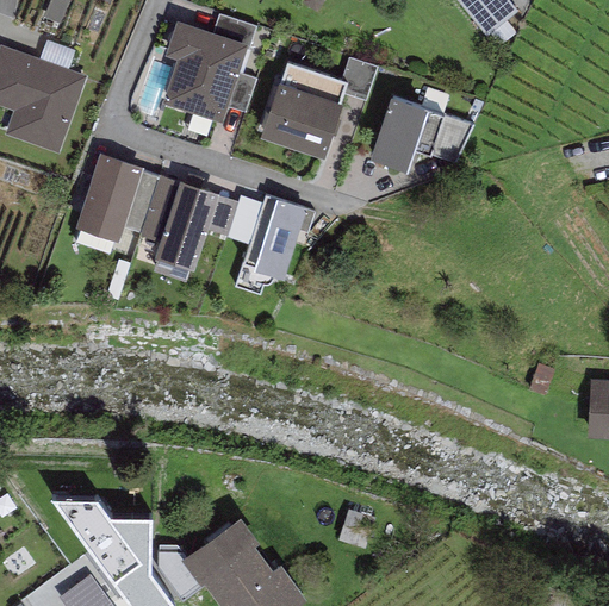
[(509,0),(458,0),(486,37),(519,11),(509,0)]
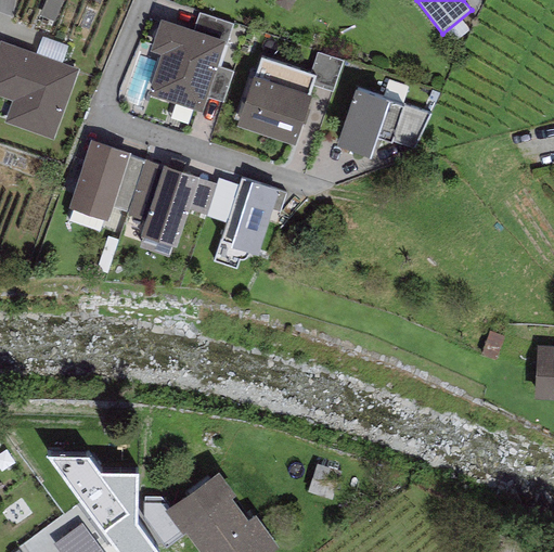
[(201,12),(195,26),(226,36),(224,38),(229,40),(234,24),(201,12)]
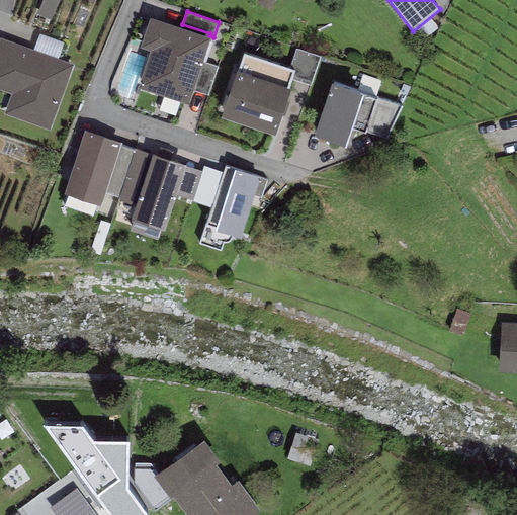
[(182,24),(151,15),(142,45),(152,48),(140,85),(188,100),(192,90),(201,62),(209,35),(210,33),(182,24)]
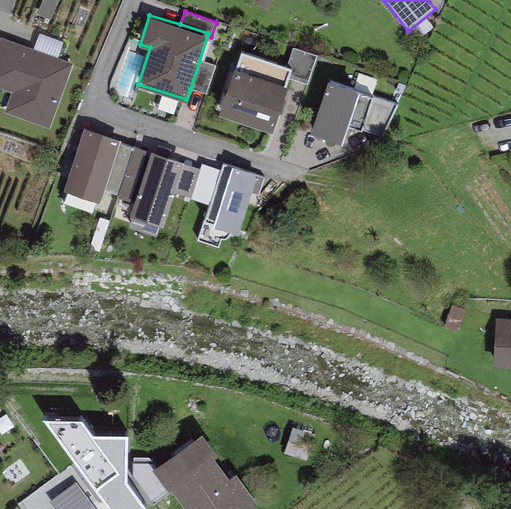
[(63,41),(39,33),(34,49),(57,57),(63,41)]
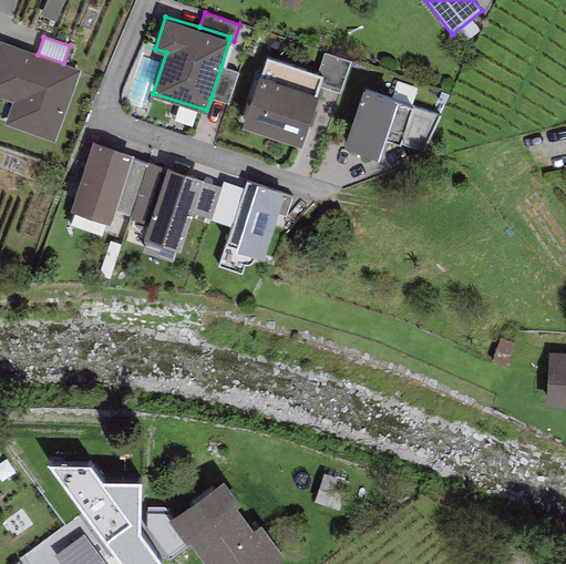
[(38,54),(2,41),(0,45),(0,99),(14,104),(7,124),(54,142),(81,70),(63,63),(38,54)]
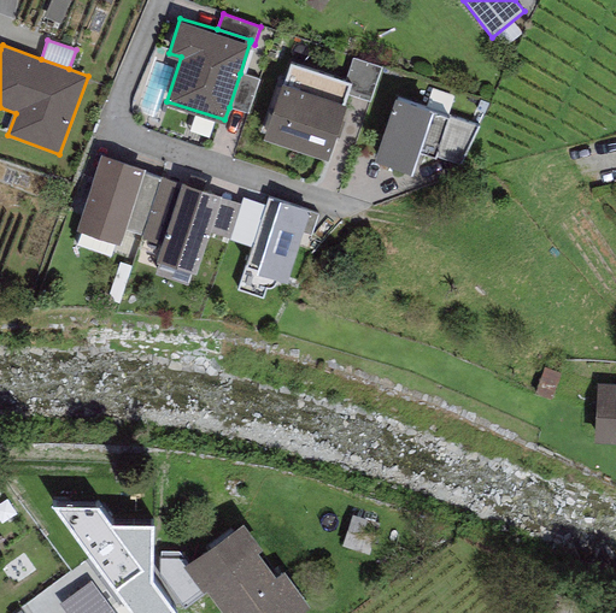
[(385,69),(353,58),(346,78),(353,80),(348,95),(371,104),(385,69)]
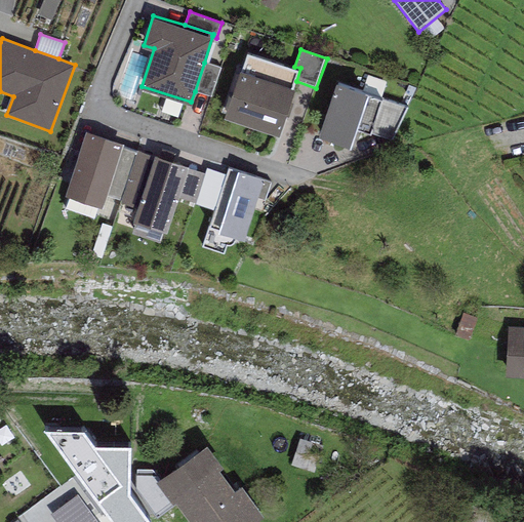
[(242,69),(240,68),(225,114),(279,131),(285,114),(288,115),(295,96),(291,95),(296,81),(300,68),(294,67),(248,50),(242,69)]
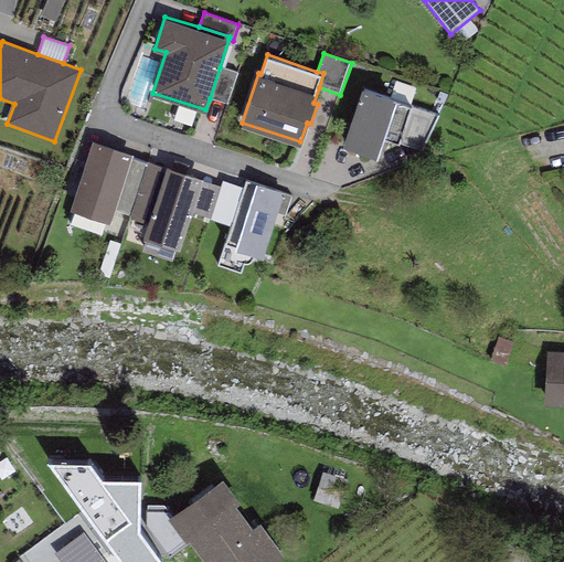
[(238,73),(220,67),(210,98),(229,105),(238,73)]
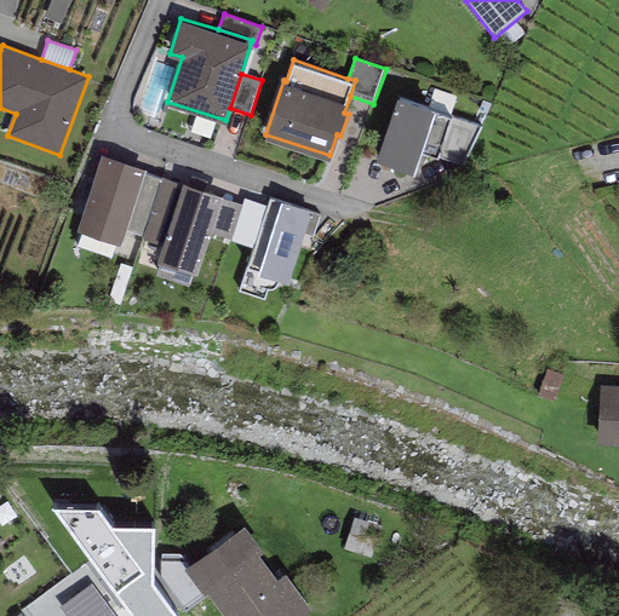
[(436,103),(397,92),(379,155),(414,166),(419,149),(439,154),(450,116),(451,114),(435,109),(436,103)]
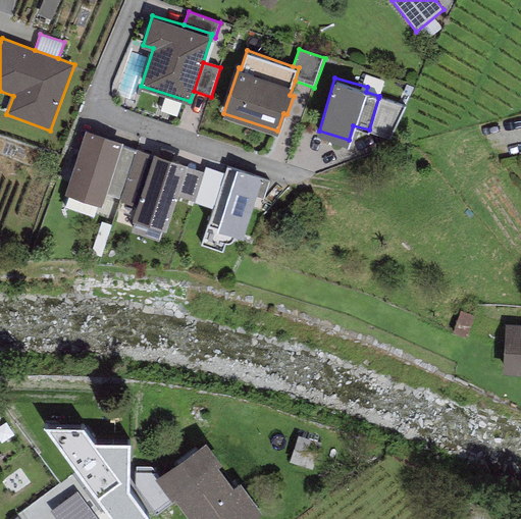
[(406,106),(378,98),(369,130),(367,133),(391,139),(406,106)]
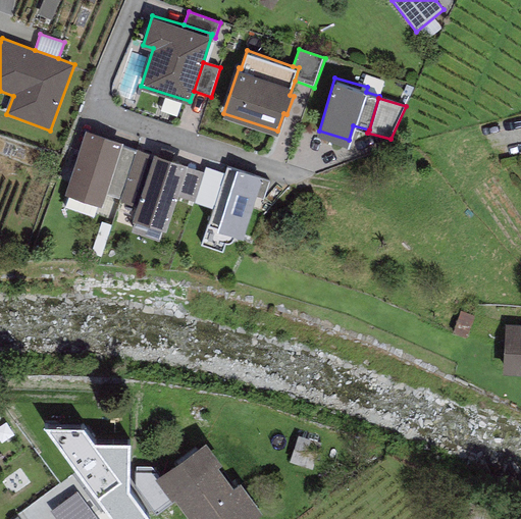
[(87,128),(65,189),(101,202),(105,191),(121,145),(123,142),(87,128)]
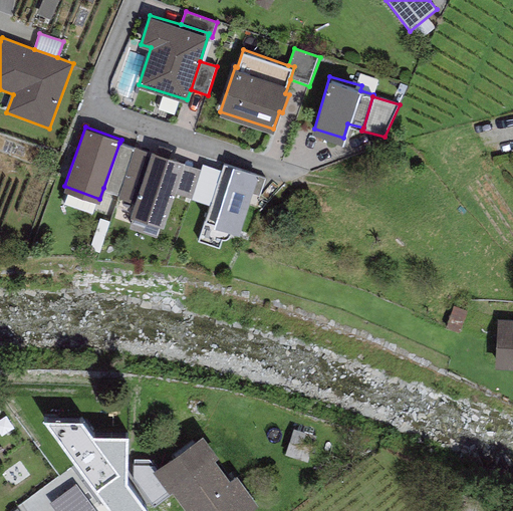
[(103,188),(118,193),(136,149),(119,143),(103,188)]
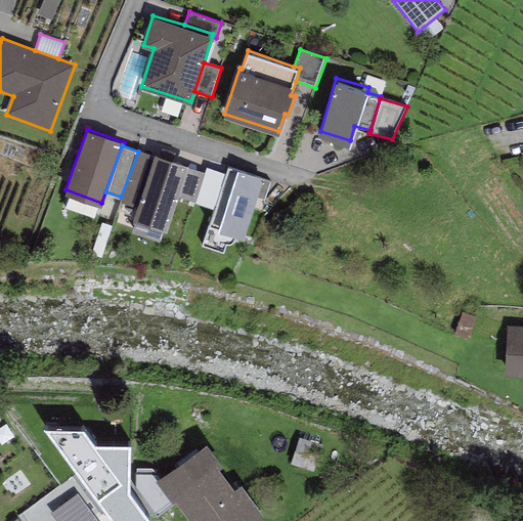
[(154,157),(138,152),(121,197),(138,203),(154,157)]
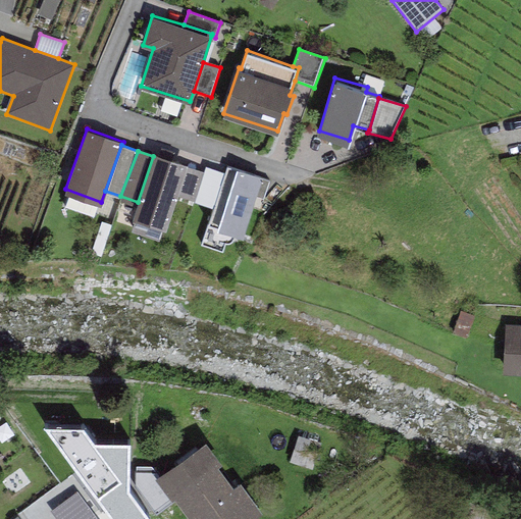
[(138,202),(134,213),(164,224),(176,191),(177,192),(187,165),(188,162),(155,151),(153,156),(138,202)]
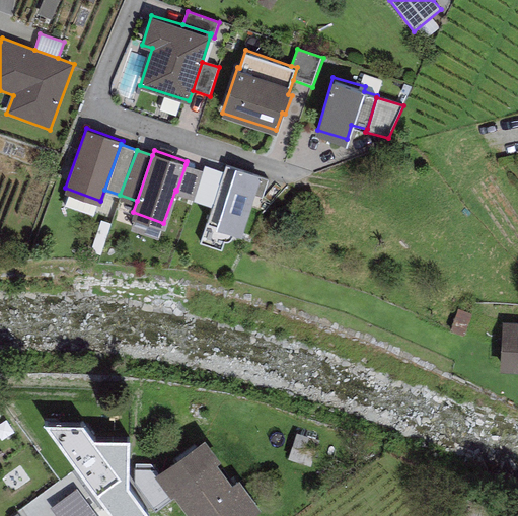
[(204,171),(186,164),(176,191),(194,197),(204,171)]
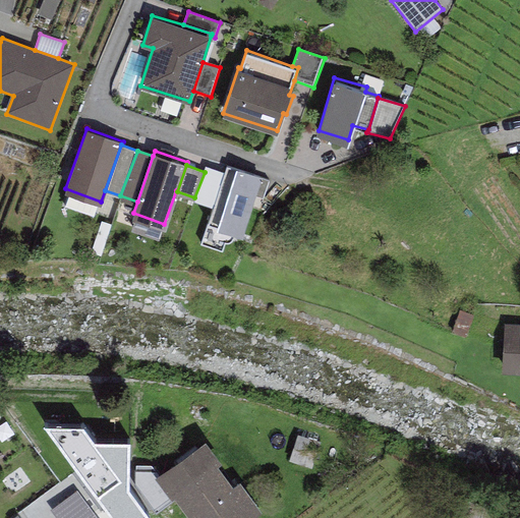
[(214,205),(208,222),(241,234),(262,175),(237,167),(236,169),(227,166),(225,173),(214,205)]
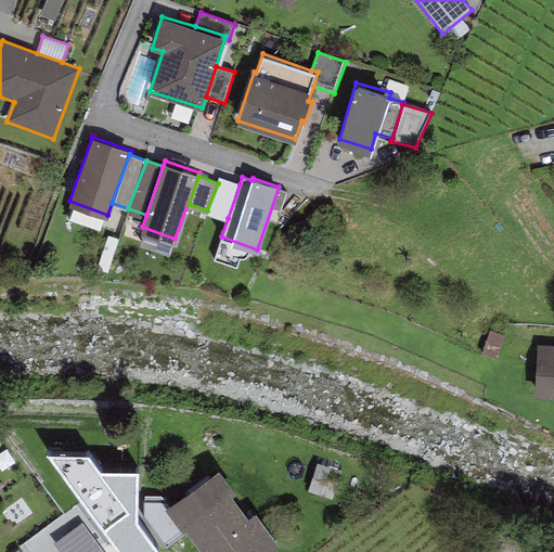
[(240,184),(219,178),(218,183),(207,210),(228,218),(240,184)]
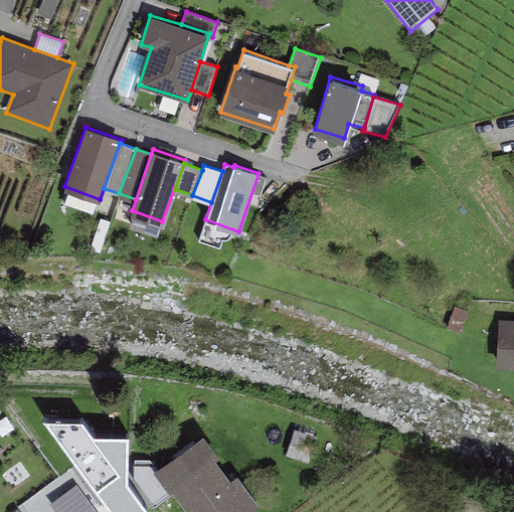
[(111,222),(101,218),(100,221),(91,249),(100,253),(111,222)]
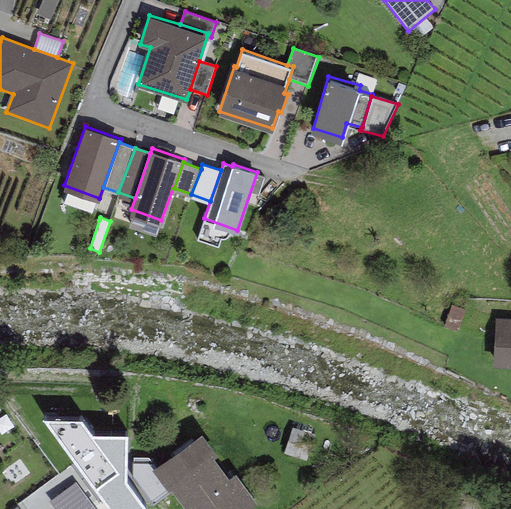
[(466,310),(453,305),(446,325),(459,330),(466,310)]
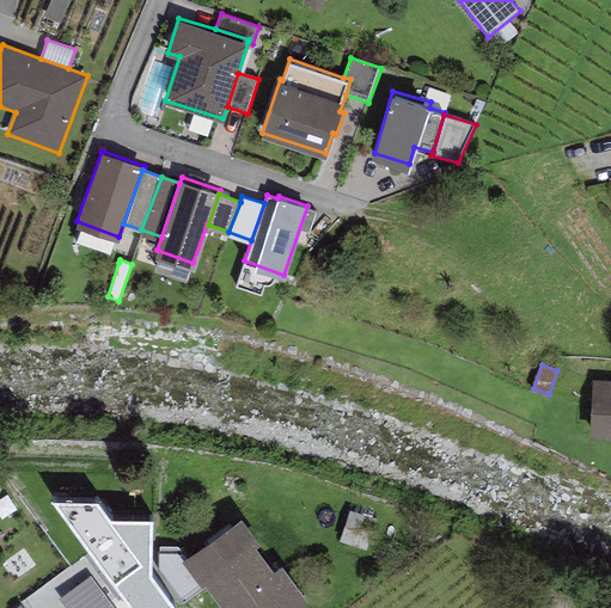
[(610,384),(593,382),(588,437),(610,438),(610,384)]
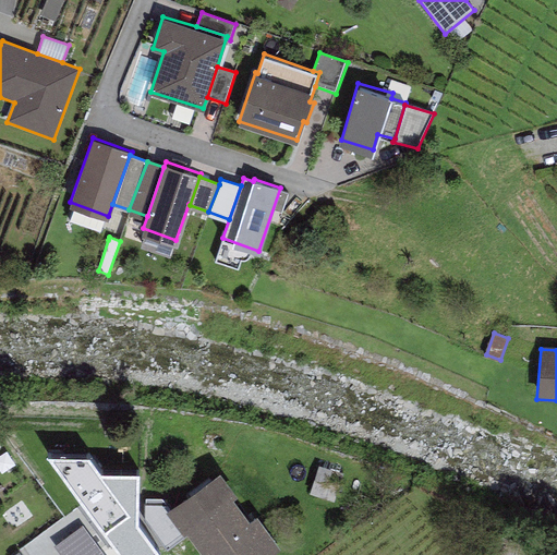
[(89,463),(47,463),(116,554),(155,554),(137,531),(138,480),(101,480),(89,463)]
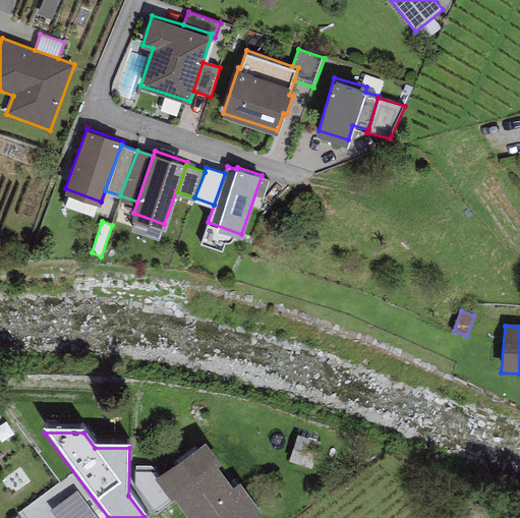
[(298,436),(289,460),(311,468),(321,444),(298,436)]
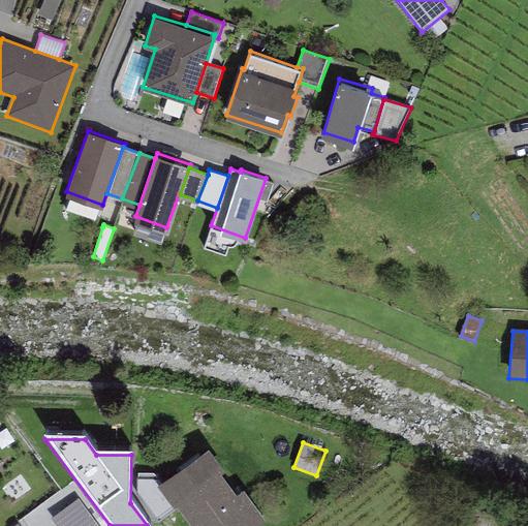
[(178,512),(187,523),(230,491),(221,481),(224,477),(209,454),(157,491),(174,514),(178,512)]
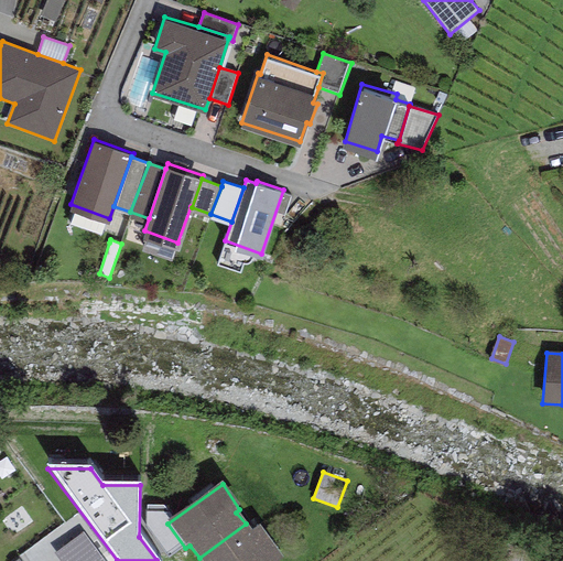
[(246,524),(199,558),(202,560),(283,560),(260,529),(253,535),(246,524)]
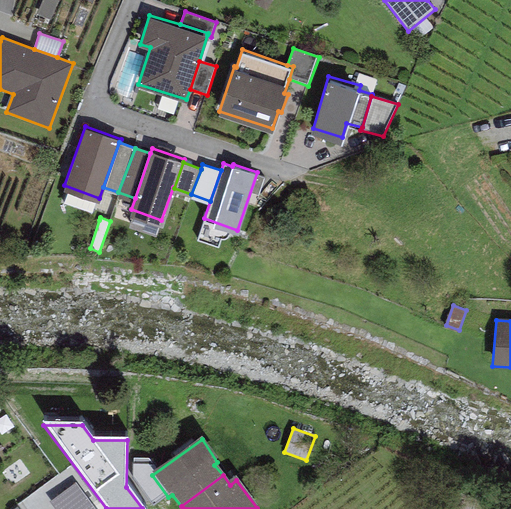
[(92,508),(76,487),(49,507),(50,508),(92,508)]
